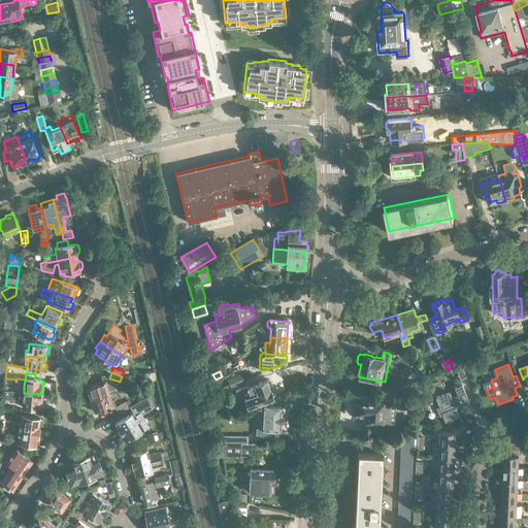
[(244,382),(241,373),(227,380),(231,388),(244,382)]
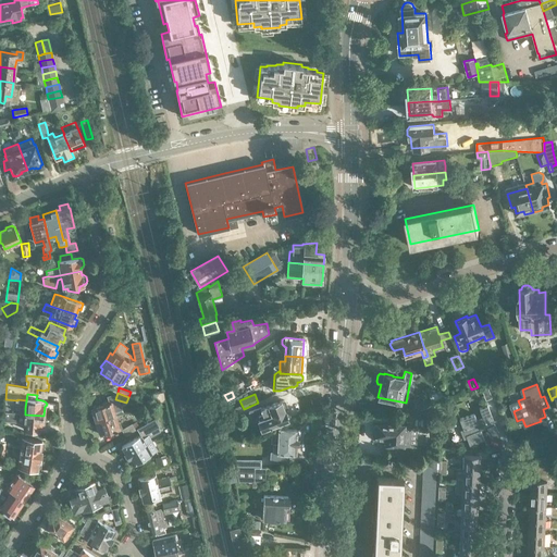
[(429,397),(413,403),(417,410),(432,405),(429,397)]
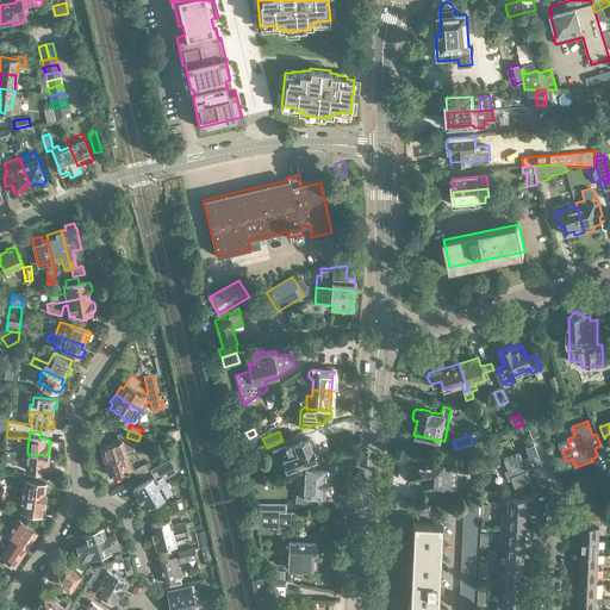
[(285,446),(272,450),(277,462),(282,460),(286,470),(315,459),(318,455),(316,450),(311,449),(311,447),(315,446),(315,443),(313,439),(311,437),(307,439),(286,447),(285,446)]
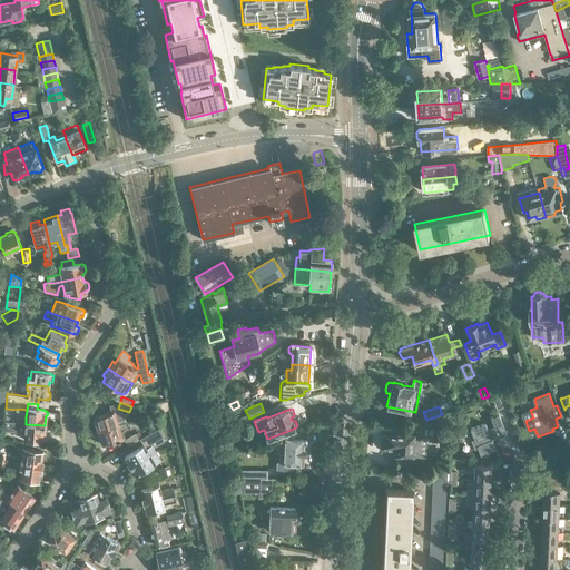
[(96,431),(118,424),(116,418),(118,416),(116,410),(112,411),(111,410),(109,411),(109,412),(95,416),(96,422),(94,423),(96,431)]
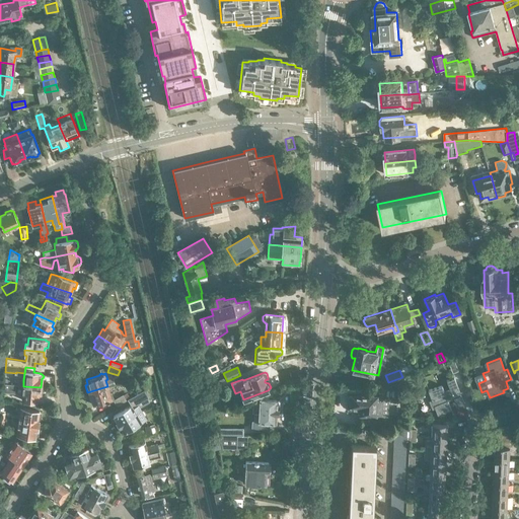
[(442,385),(428,391),(431,399),(429,400),(432,409),(435,408),(437,415),(451,410),(448,400),(453,398),(455,403),(463,400),(461,394),(459,395),(458,392),(459,391),(454,377),(446,380),(449,388),(444,390),(442,385)]
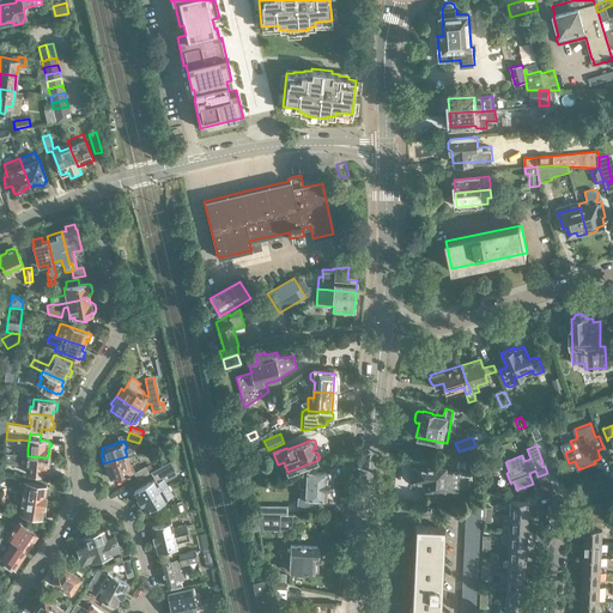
[(247,457),(253,455),(250,447),(243,449),(247,457)]
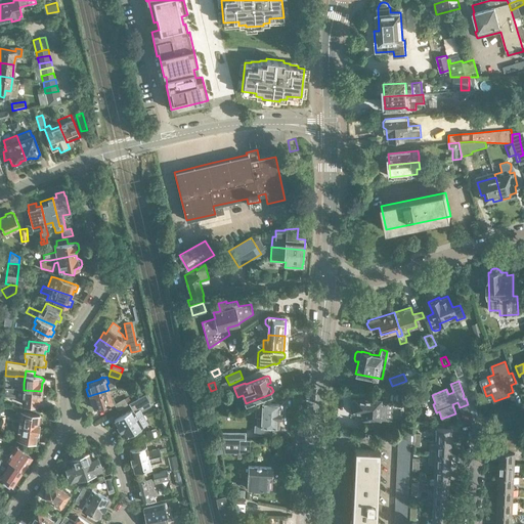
[(409,403),(406,384),(393,386),(395,395),(398,395),(400,405),(409,403)]
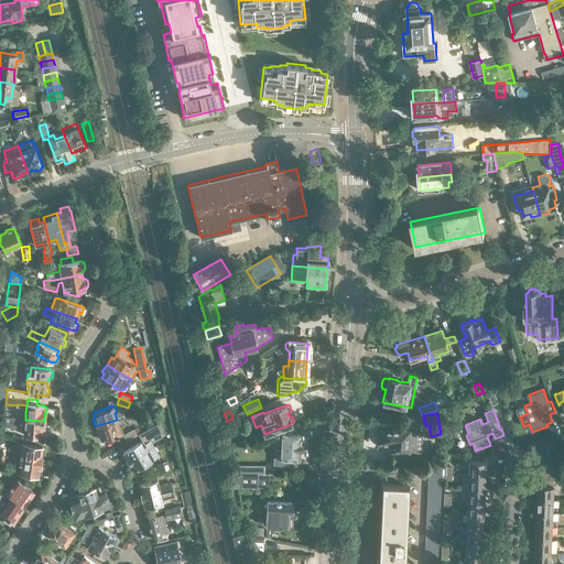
[(44,432),(44,421),(25,420),(19,419),(3,418),(2,426),(18,427),(18,429),(24,430),(23,434),(41,436),(41,431),(44,432)]
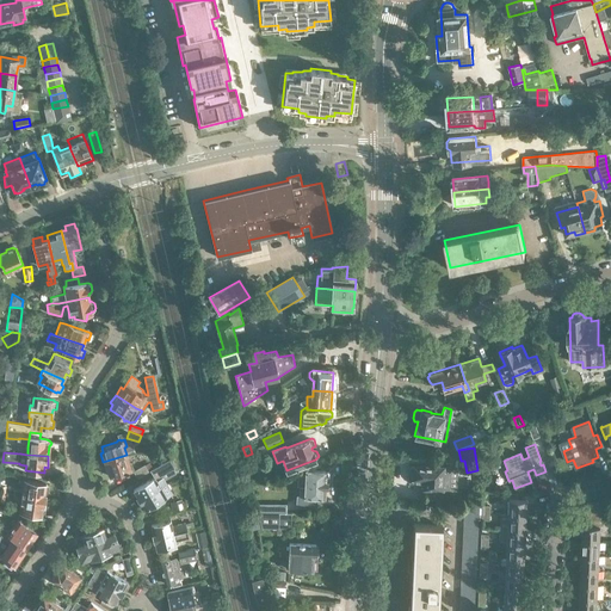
[(129,462),(127,455),(103,462),(106,470),(109,470),(110,475),(127,470),(127,471),(130,471),(129,470),(134,468),(131,461),(129,462)]
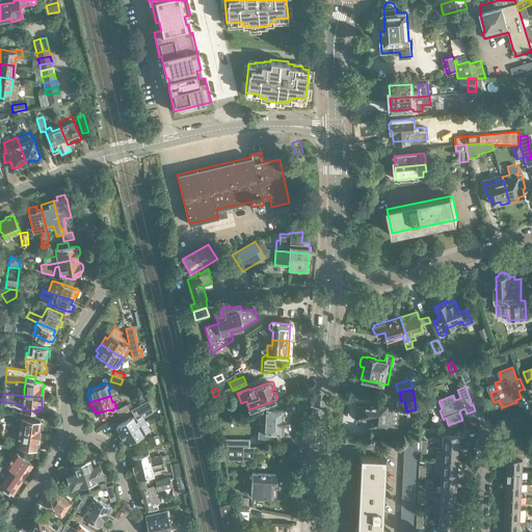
[(121,435),(145,421),(143,417),(153,411),(150,398),(136,406),(139,413),(135,416),(116,426),(121,432),(120,432),(121,435)]
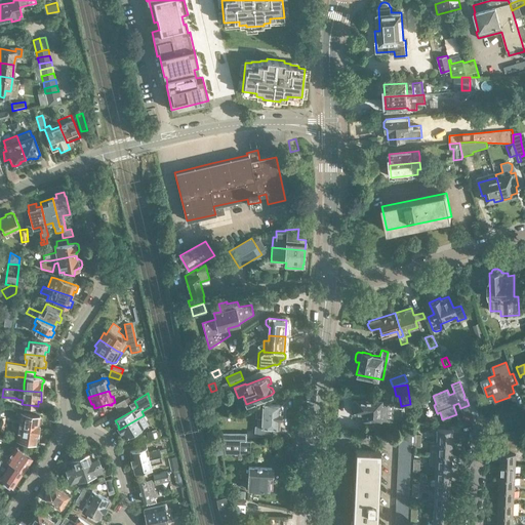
[(212,400),(210,394),(204,396),(206,402),(212,400)]
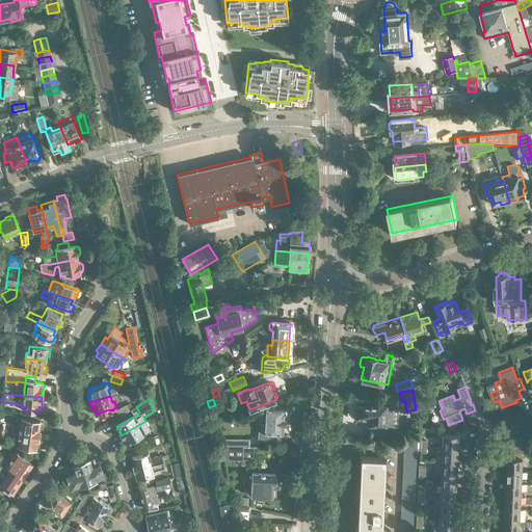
[(121,416),(129,410),(126,404),(116,410),(121,416)]
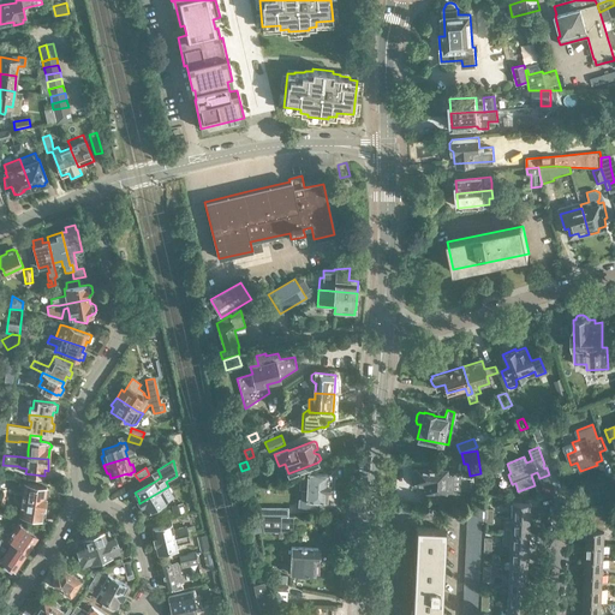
[(461,493),(463,471),(453,470),(453,469),(416,467),(412,471),(412,476),(415,479),(415,485),(427,487),(427,490),(461,493)]
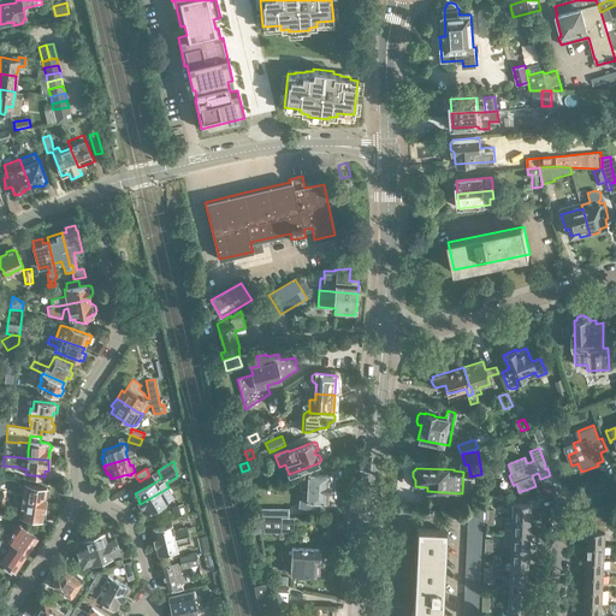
[(329,492),(330,485),(329,485),(329,475),(308,474),(308,480),(300,480),(300,490),(302,490),(302,499),(307,501),(327,502),(327,492),(329,492)]
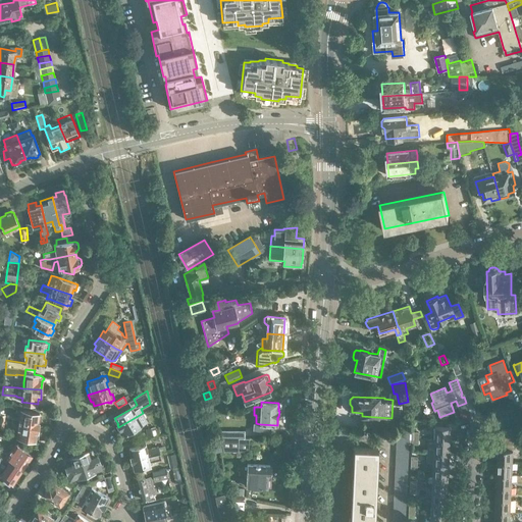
[(41,420),(41,415),(40,414),(39,414),(39,413),(20,410),(19,418),(12,417),(11,422),(18,423),(38,426),(39,422),(38,421),(38,420),(39,420),(41,420)]
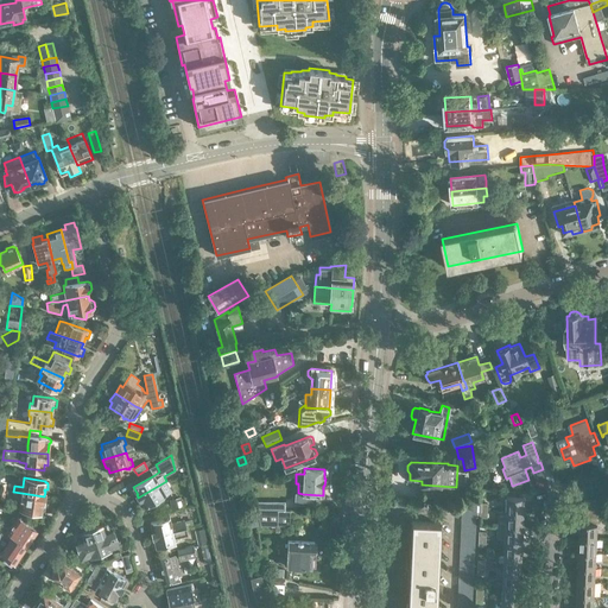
[(166,481),(138,498),(140,500),(141,500),(145,506),(166,494),(165,493),(168,492),(166,489),(170,487),(166,481)]
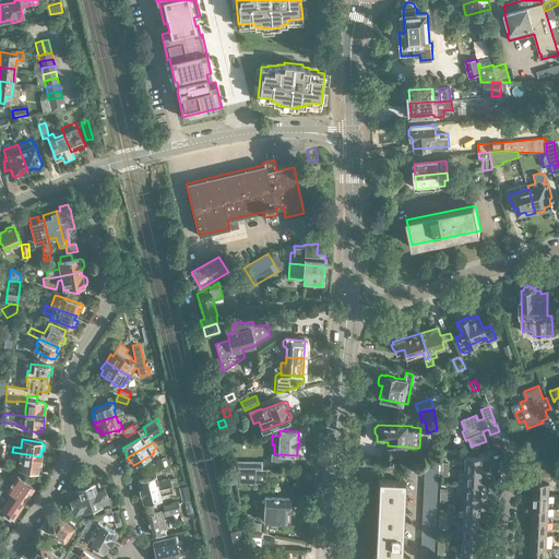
[(40,456),(20,453),(18,468),(38,471),(38,470),(39,470),(40,468),(42,465),(39,463),(38,463),(39,462),(40,456)]
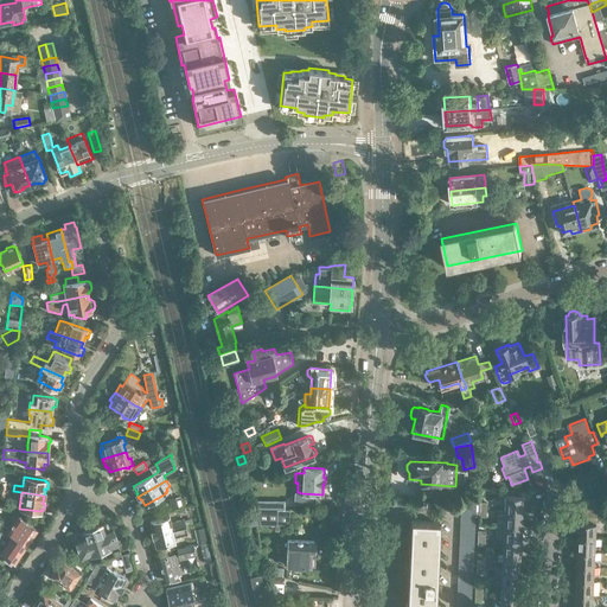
[(505,511),(522,512),(523,498),(505,497),(505,511)]
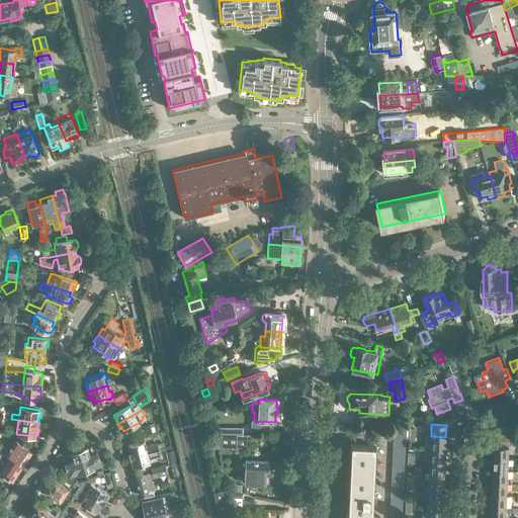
[(507,426),(510,437),(516,435),(512,424),(507,426)]
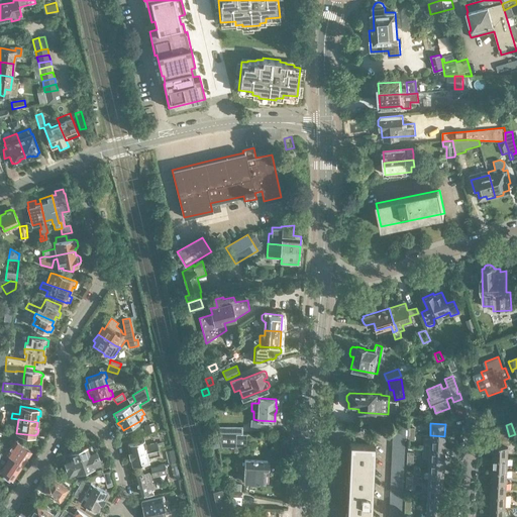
[(154,424),(144,426),(146,434),(156,432),(154,424)]
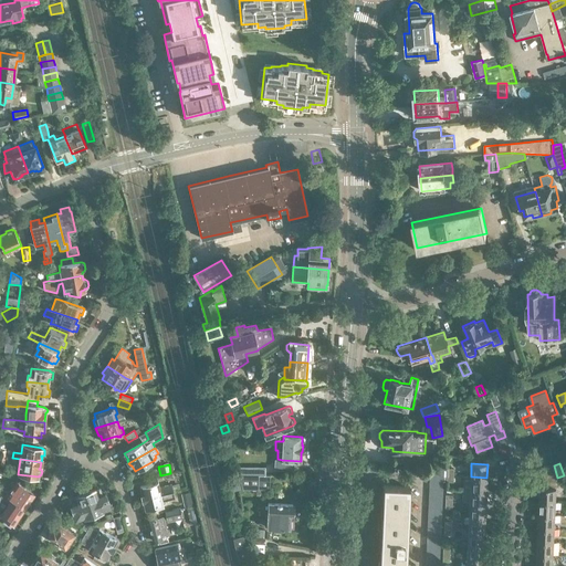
[(547,469),(552,480),(556,478),(557,478),(554,465),(547,469)]
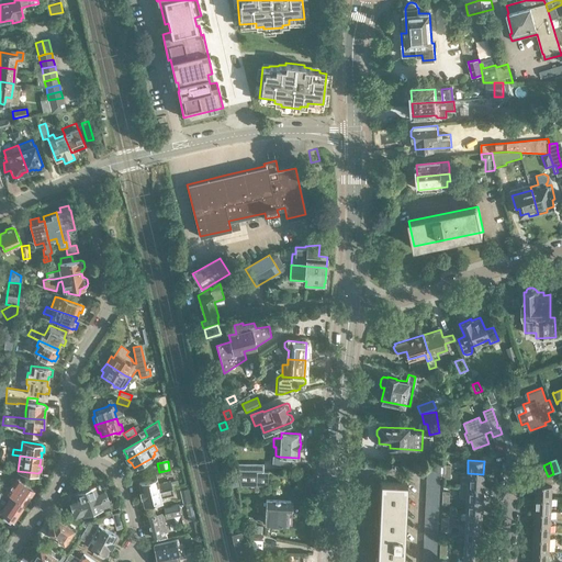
[(541,479),(548,476),(543,465),(537,468),(541,479)]
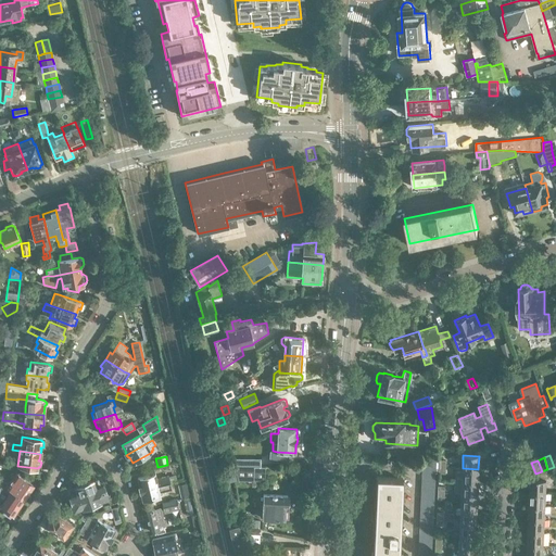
[(261,467),(235,467),(238,480),(265,481),(265,467),(261,467)]
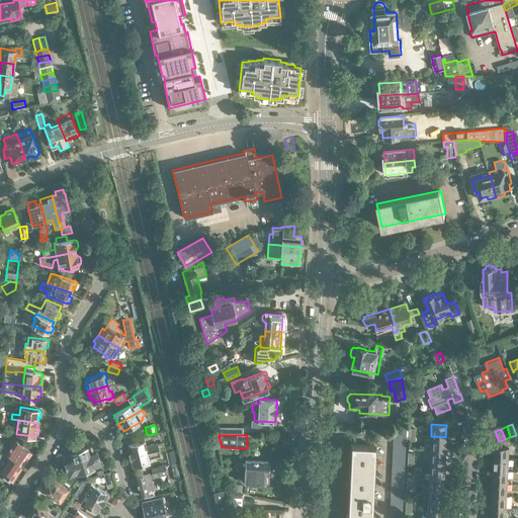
[(431,436),(430,448),(445,449),(445,437),(431,436)]
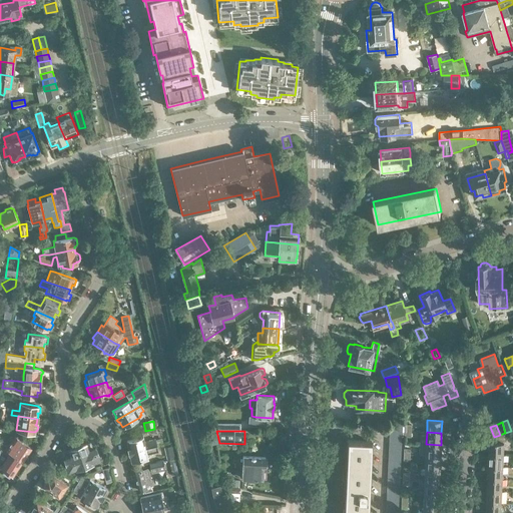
[(500,435),(494,437),(494,443),(504,443),(504,439),(504,433),(500,435)]
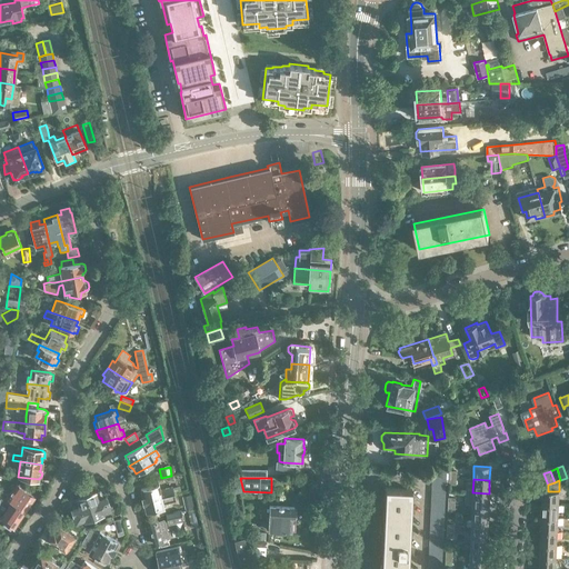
[(12,500),(25,509),(33,496),(16,483),(8,497),(9,498),(12,500)]
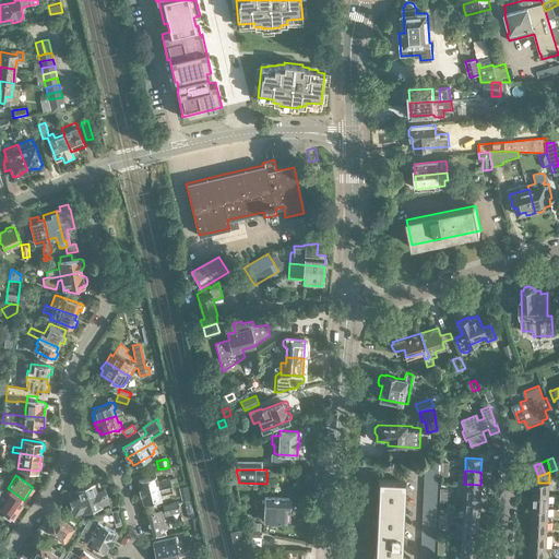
[(158,480),(157,476),(139,479),(141,488),(140,488),(141,491),(171,485),(177,484),(175,477),(170,478),(158,480)]
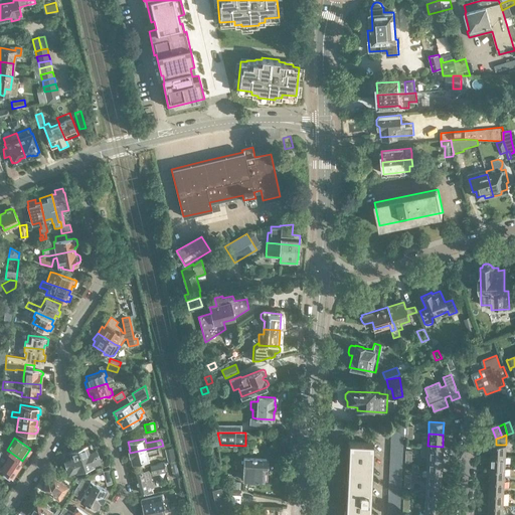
[(372,501),(372,494),(370,494),(372,443),(349,442),(345,514),(369,514),(370,501),(372,501)]
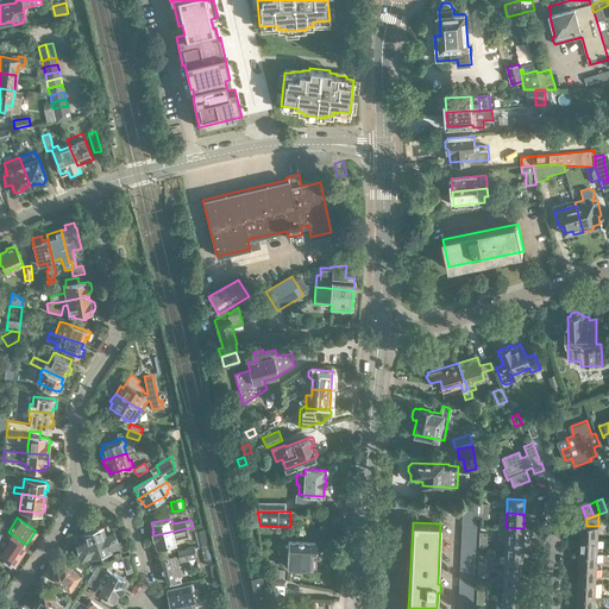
[(93,529),(100,552),(111,548),(110,547),(118,544),(113,532),(111,533),(107,525),(102,527),(102,526),(93,529)]
